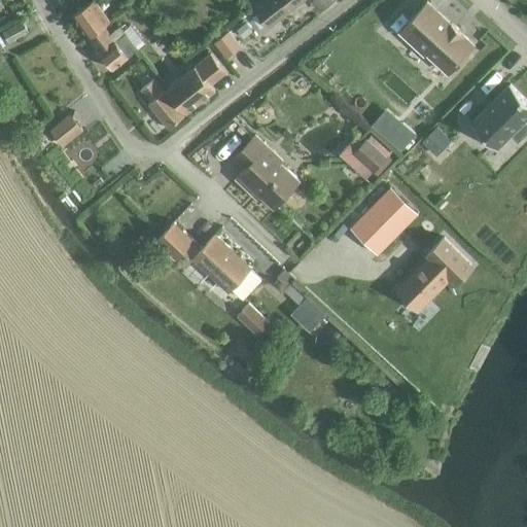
[(95,0),(82,0),(79,2),(83,6),(73,14),(90,37),(104,27),(111,21),(95,0)]
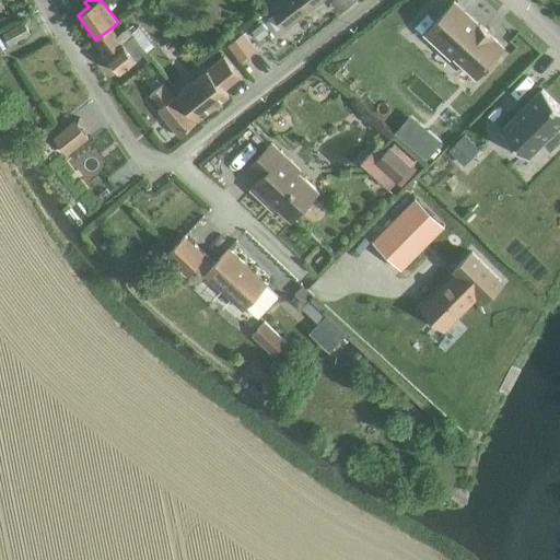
[(288,0),(272,13),(286,30),(323,0),(288,0)]
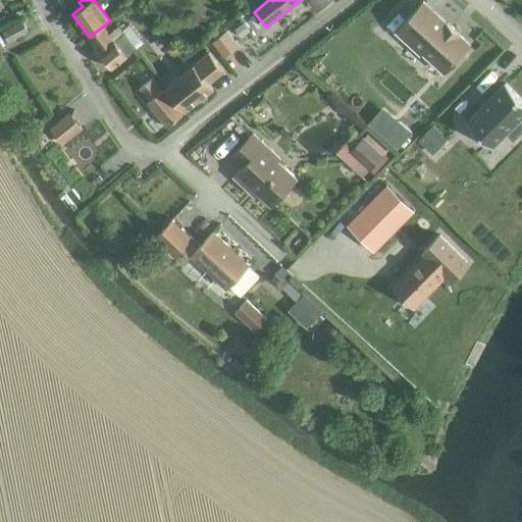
[(329,0),(305,0),(315,13),(331,1),(329,0)]
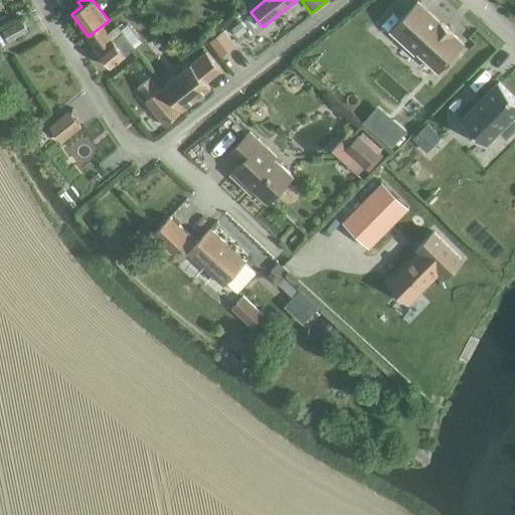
[(415,3),(388,32),(413,55),(416,52),(437,71),(462,45),(451,35),(452,35),(440,24),(439,24),(415,3)]
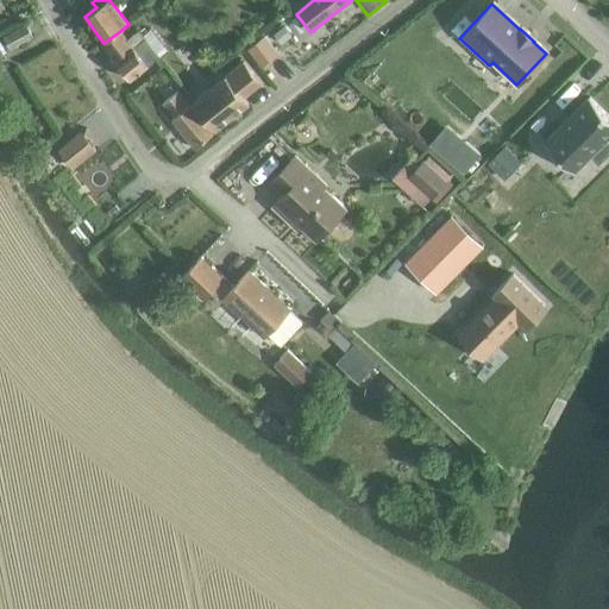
[(0,42),(0,70),(5,68),(0,58),(0,56),(33,39),(26,25),(2,37),(4,39),(0,42)]
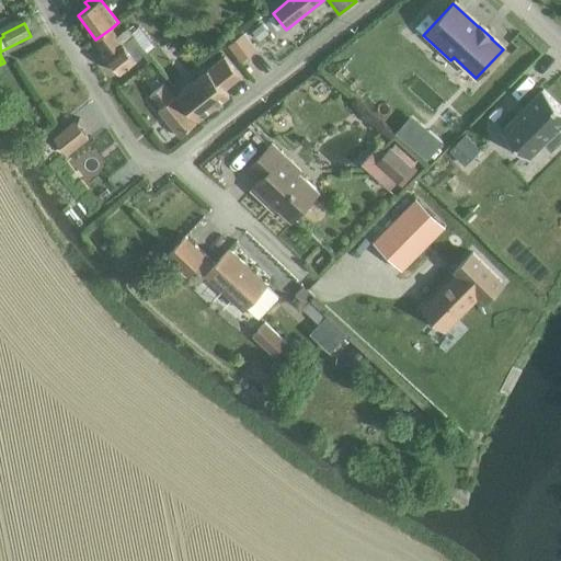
[(262,24),(253,31),(260,41),(270,33),(262,24)]
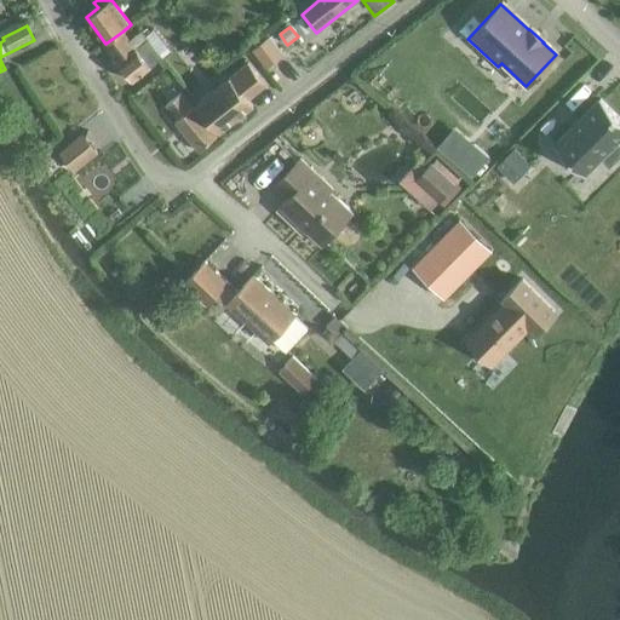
[(122,32),(105,44),(119,63),(133,82),(162,59),(143,32),(130,41),(122,32)]
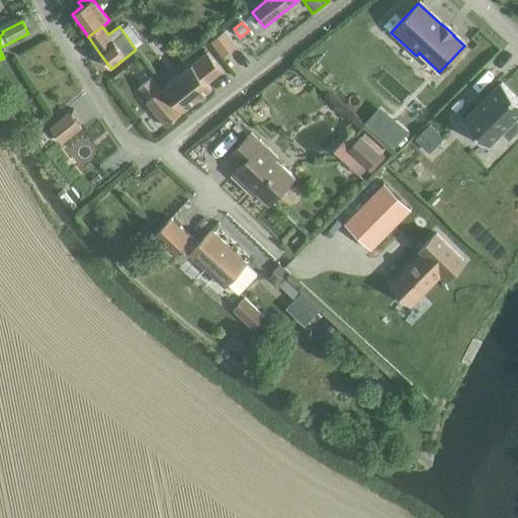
[(226,31),(210,42),(224,59),(238,48),(226,31)]
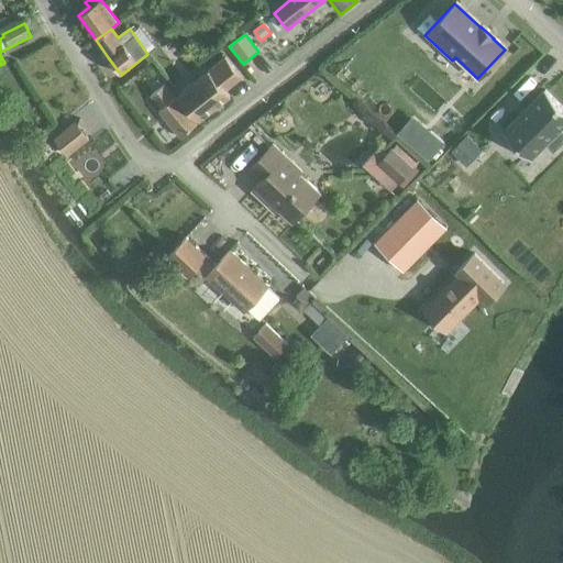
[(223,90),(240,78),(225,59),(180,95),(200,119),(229,97),(223,90)]
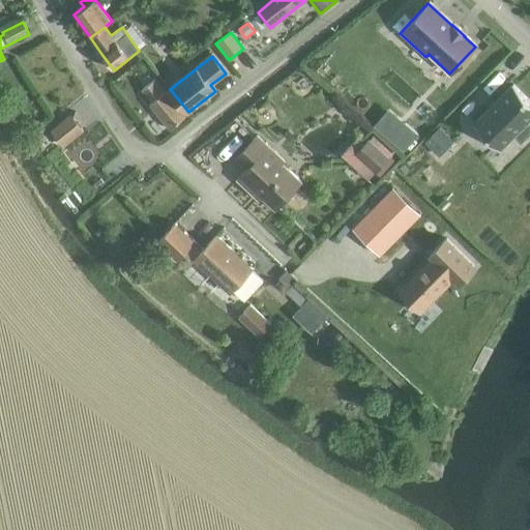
[(168,86),(160,78),(156,81),(155,80),(142,90),(153,102),(150,105),(171,128),(185,116),(164,89),(168,86)]
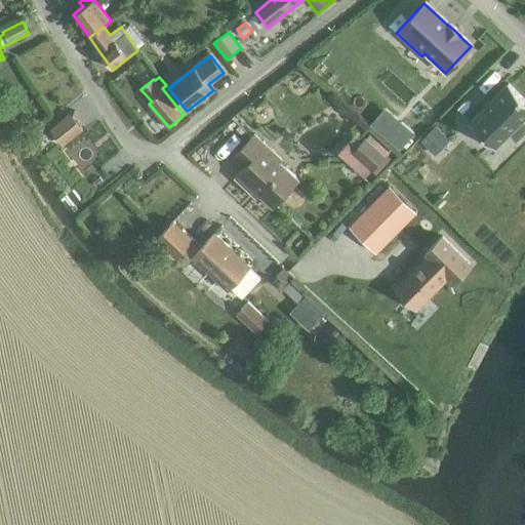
[(524,101),(508,84),(470,123),(494,148),(509,133),(516,140),(524,131),(524,123),(522,121),(524,117),(524,101)]
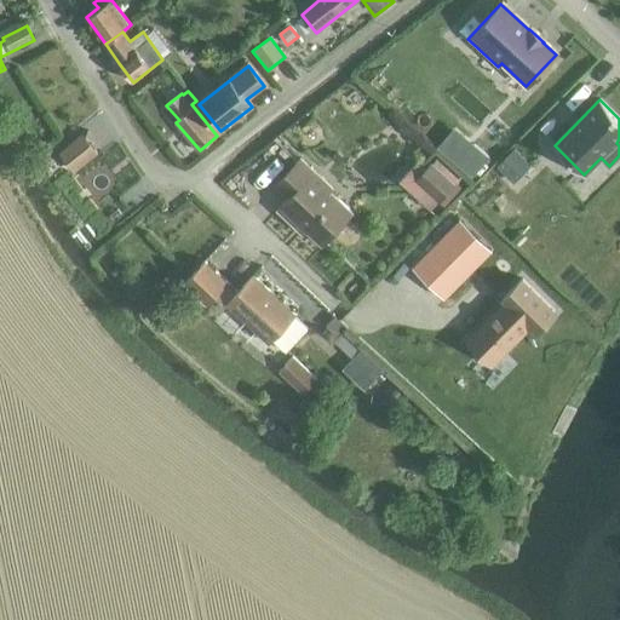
[(82,135),(61,151),(74,170),(96,153),(82,135)]
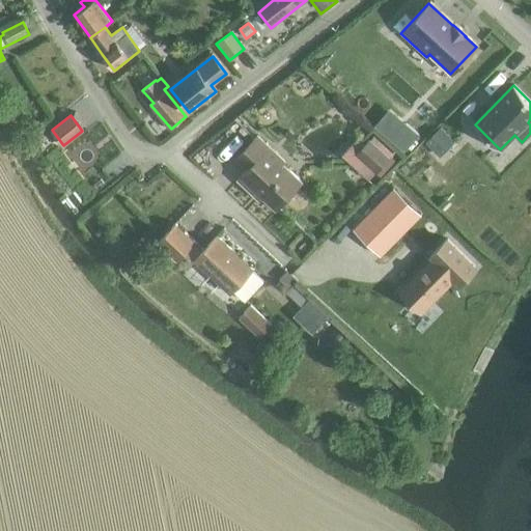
[(406,124),(390,142),(402,152),(418,135),(406,124)]
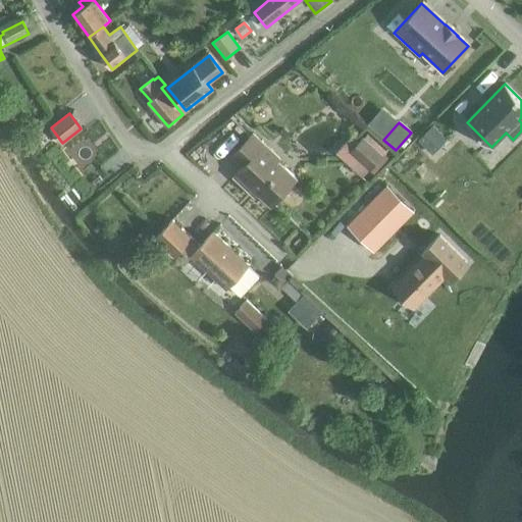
[(430,126),(418,140),(431,152),(444,140),(430,126)]
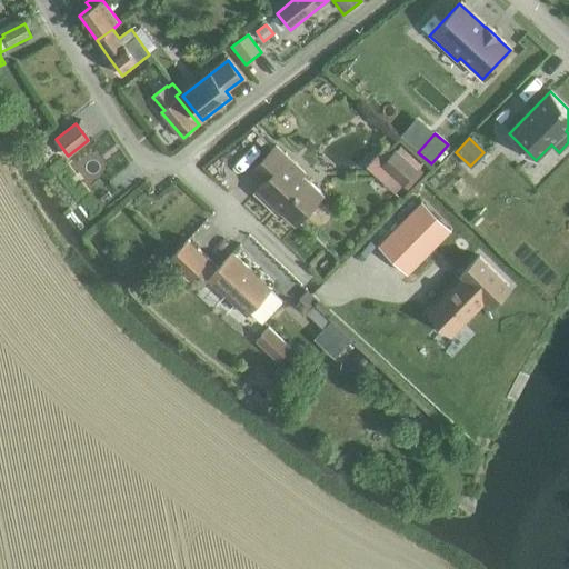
[(296,225),(323,196),(302,177),(306,173),(276,146),(253,170),(266,181),(255,193),(270,207),(273,203),(296,225)]
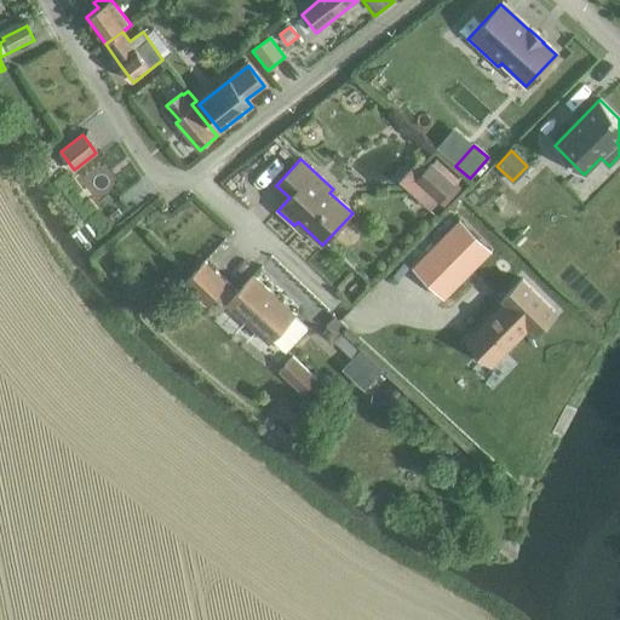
[(441,202),(457,184),(432,162),(424,171),(415,164),(399,182),(430,211),(438,201),(441,202)]
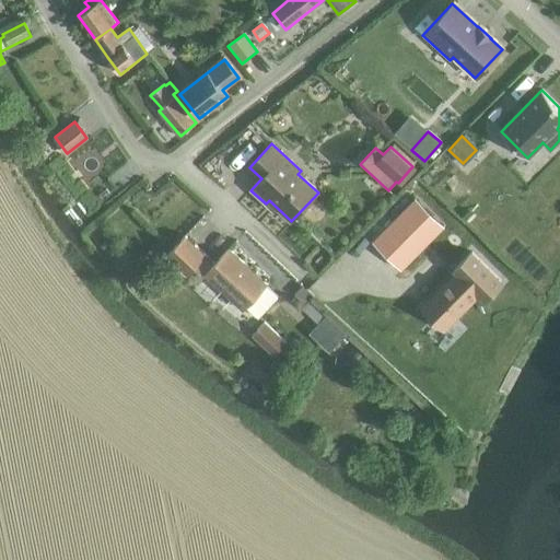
[(105,176),(96,183),(104,194),(113,187),(105,176)]
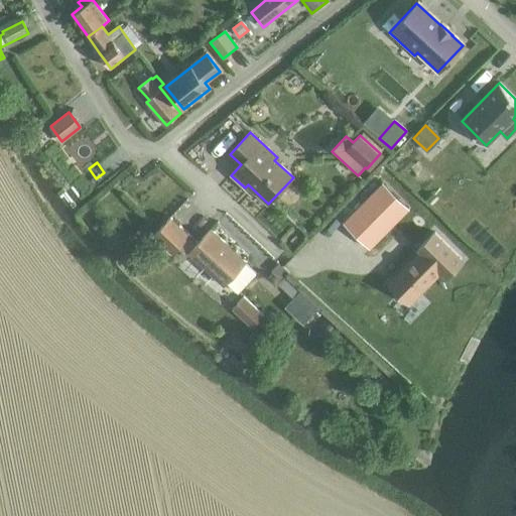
[(383,182),(343,223),(369,249),(409,209),(383,182)]
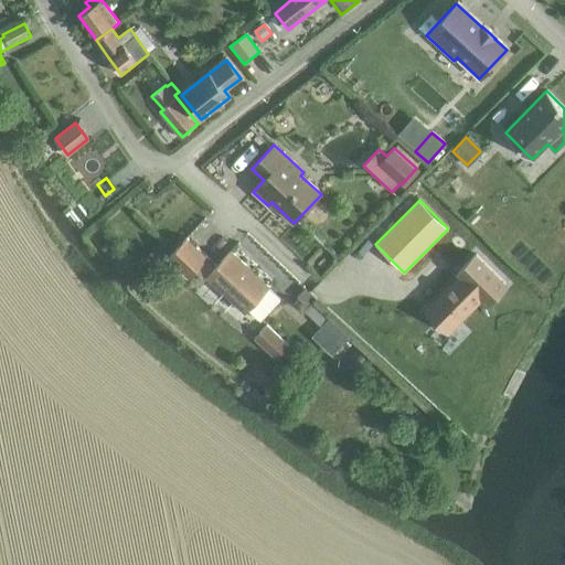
[(231,251),(216,266),(206,257),(187,237),(168,257),(188,277),(189,276),(199,286),(208,278),(245,313),(248,309),(260,321),(280,300),(268,289),(269,287),(231,251)]
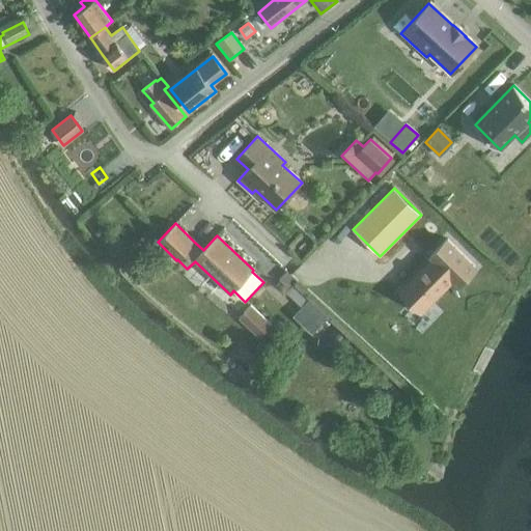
[(434,258),(400,291),(421,312),(454,278),(460,284),(476,269),(446,239),(430,255),(434,258)]
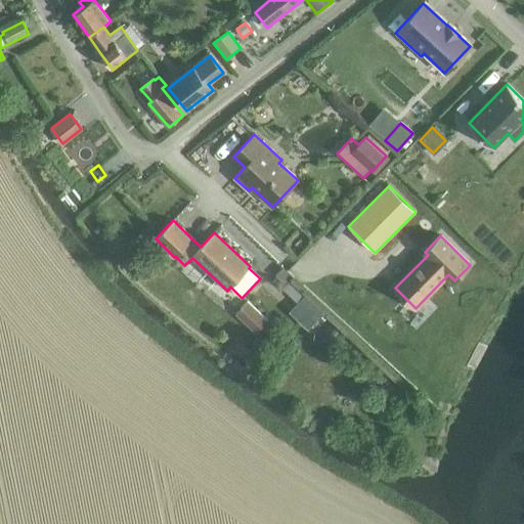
[(280,269),(274,275),(284,285),(290,277),(280,269)]
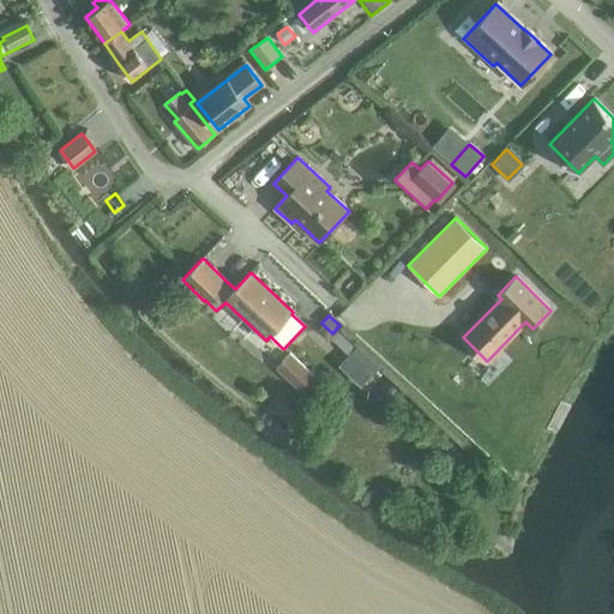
[(338,330),(330,338),(348,355),(356,347),(338,330)]
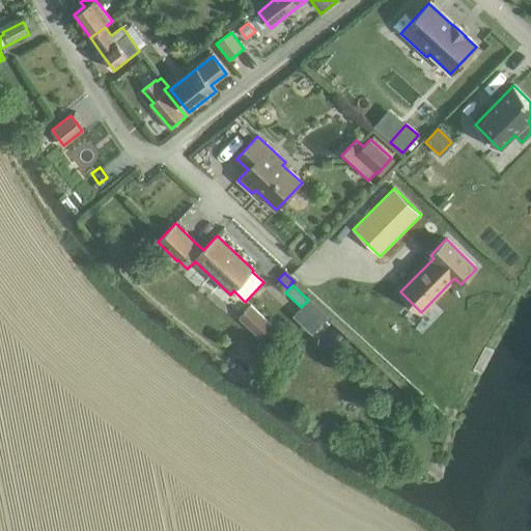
[(308,301),(292,316),(311,335),(327,318),(308,301)]
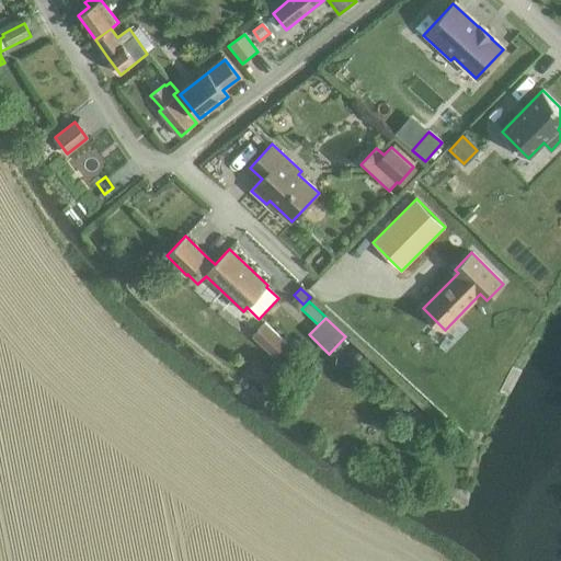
[(275,357),(287,344),(264,323),(252,336),(275,357)]
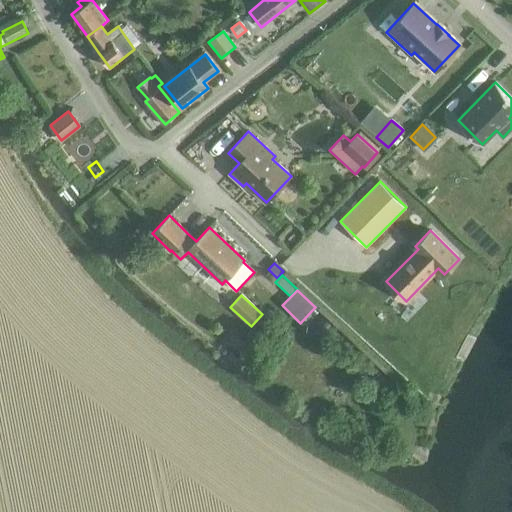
[(253,347),(234,333),(227,342),(246,356),(253,347)]
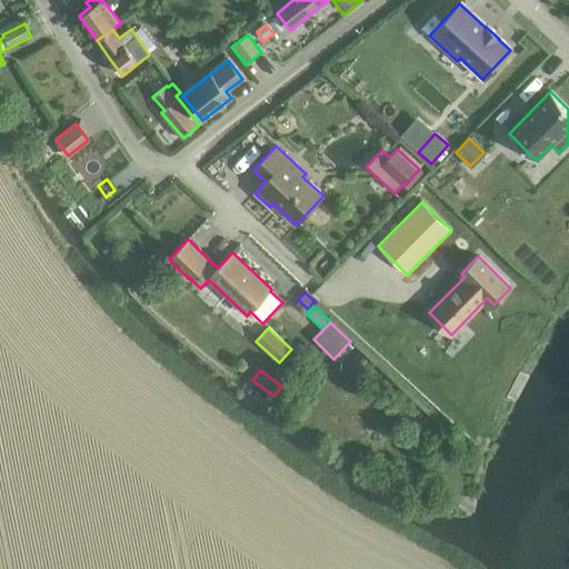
[(252,400),(265,408),(270,401),(258,392),(252,400)]
